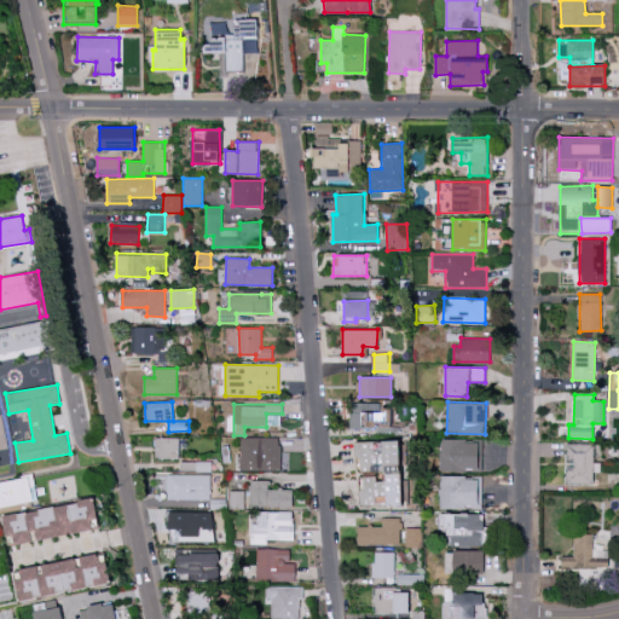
[(391,404),(351,404),(351,428),(391,428),(391,404)]
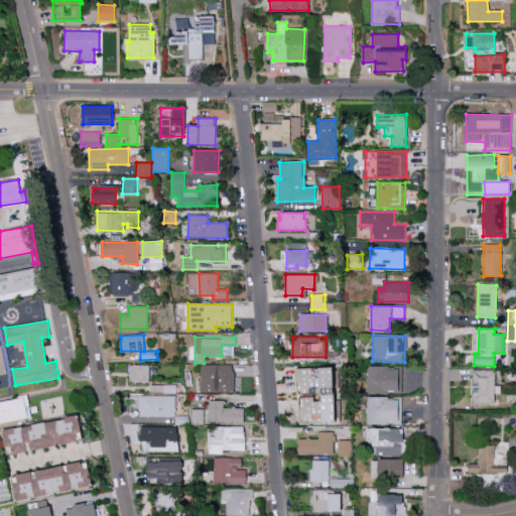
[(234,392),(234,365),(201,364),(201,392),(234,392)]
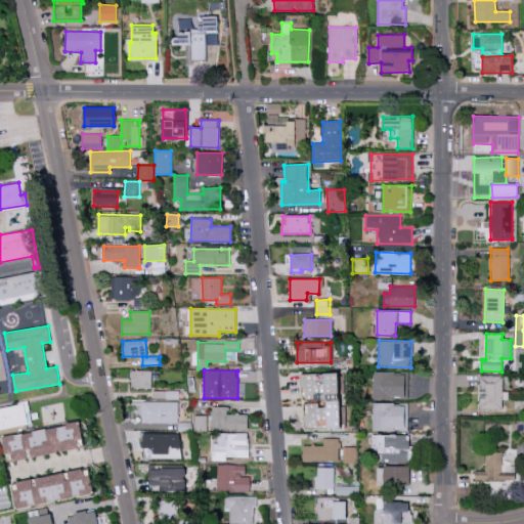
[(151,388),(151,370),(131,370),(131,388),(151,388)]
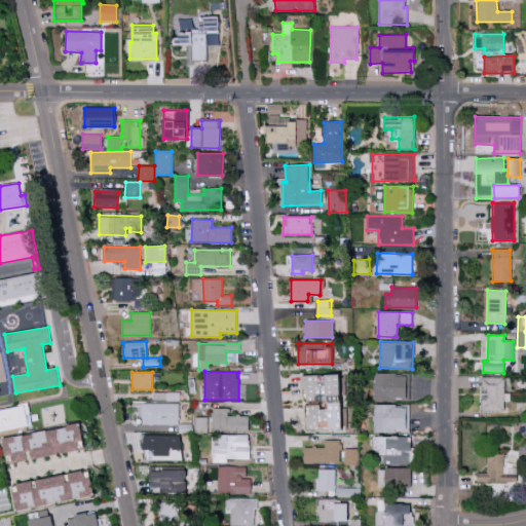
[(340,374),(303,375),(303,401),(327,401),(328,409),(320,409),(320,405),(306,405),(306,429),(342,428),(340,374)]
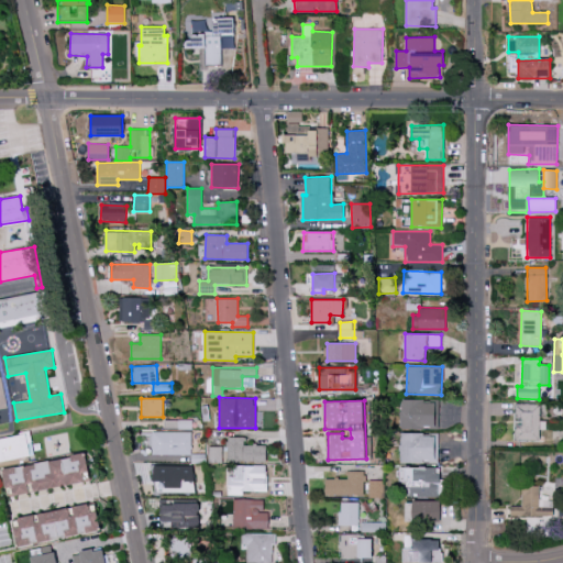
[(438,429),(437,400),(401,400),(401,429),(438,429)]
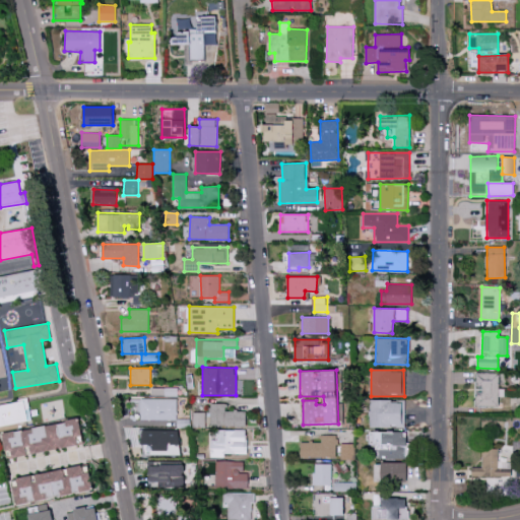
[(498,389),(499,373),(475,373),(474,406),(498,407),(498,396),(504,397),(504,389),(498,389)]
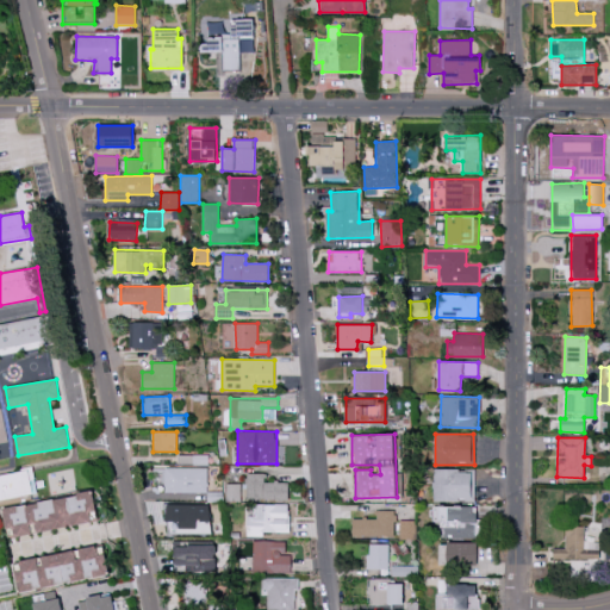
[(207,467),(165,468),(165,493),(207,493),(207,467)]
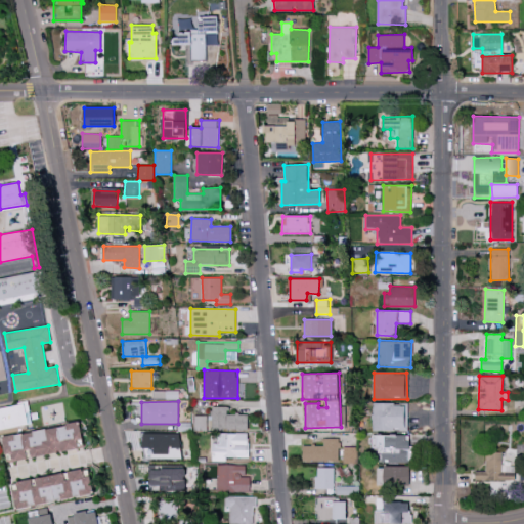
[(0,429),(32,423),(27,402),(0,407),(0,429)]
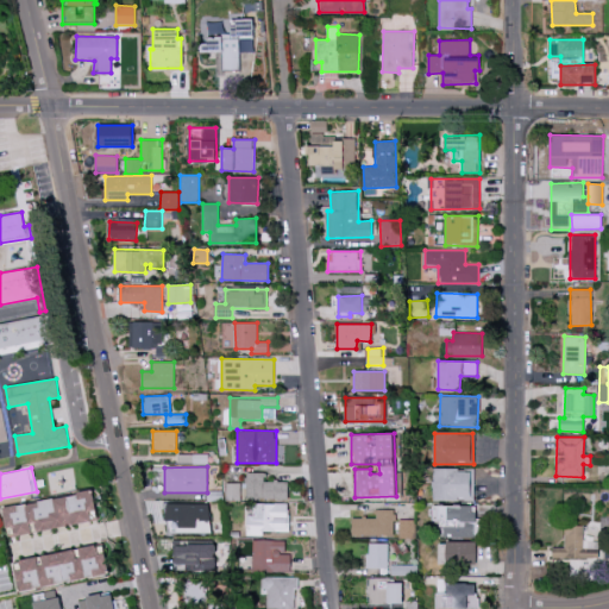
[(433,500),(473,500),(475,470),(433,469),(433,500)]
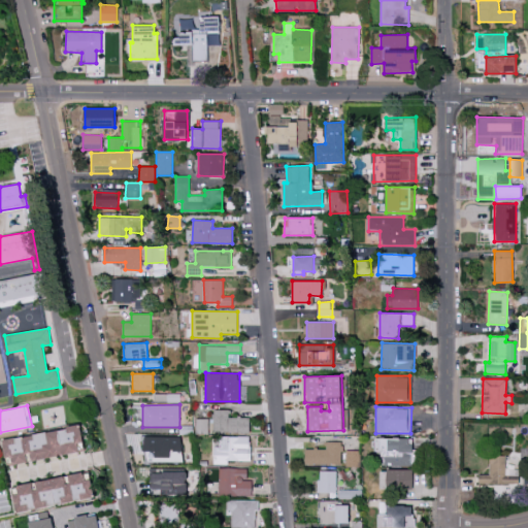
[(250,433),(250,418),(230,417),(230,409),(213,409),(213,432),(250,433)]
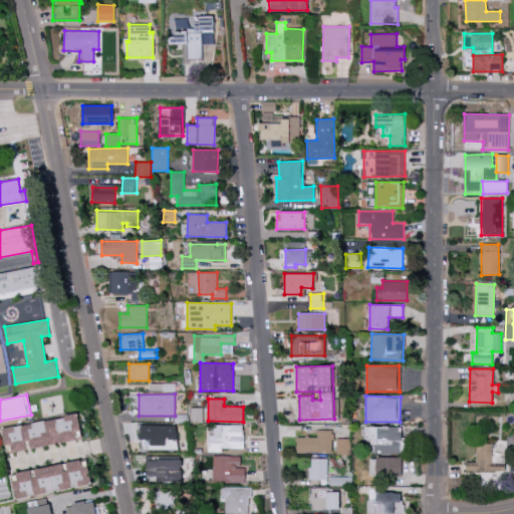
[(202,408),(190,408),(191,422),(203,422),(202,408)]
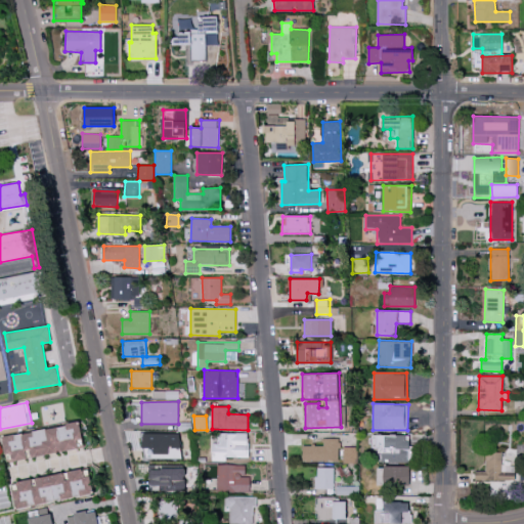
[(84,449),(80,424),(2,435),(6,461),(84,449)]
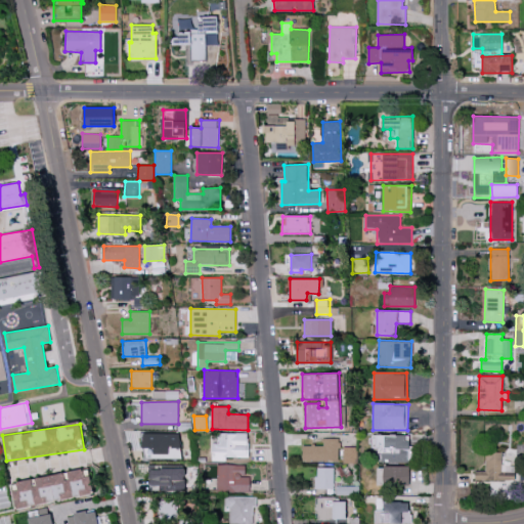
[(143,459),(180,460),(180,434),(143,433),(143,459)]
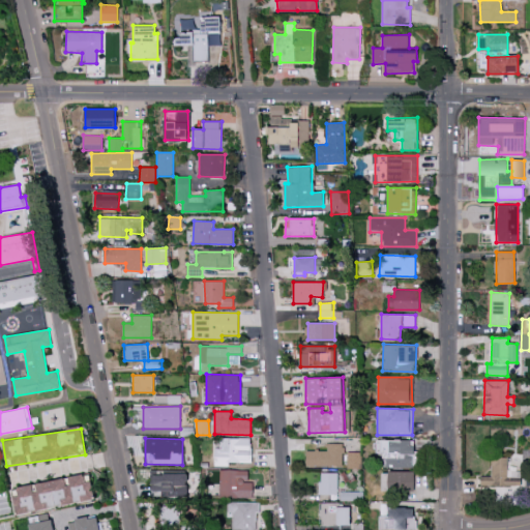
[(251,463),(251,439),(221,438),(221,448),(214,448),(214,466),(228,466),(228,463),(251,463)]
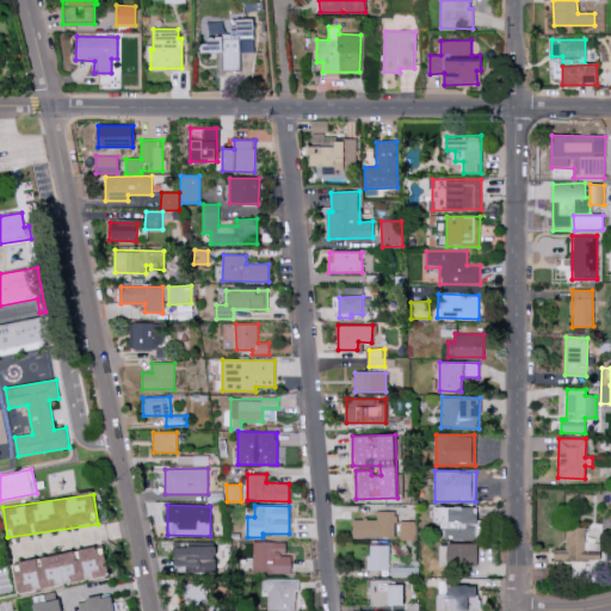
[(476,539),(476,507),(439,507),(439,538),(476,539)]
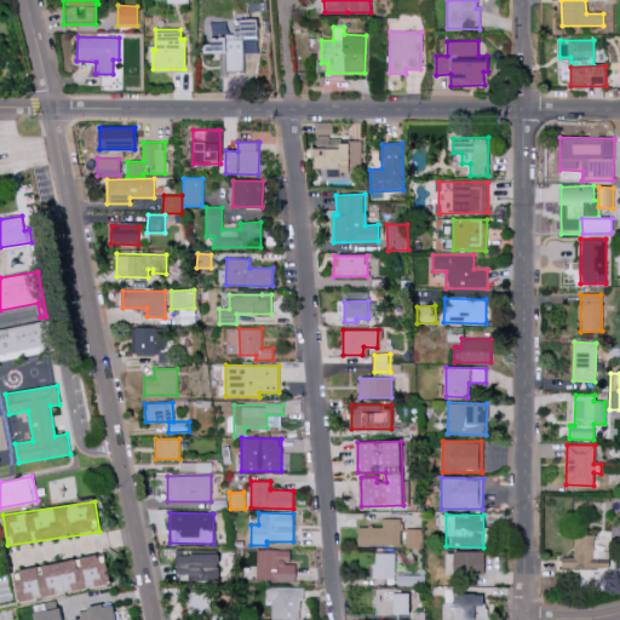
[(401,545),(401,520),(382,518),(382,527),(357,527),(357,545),(401,545)]
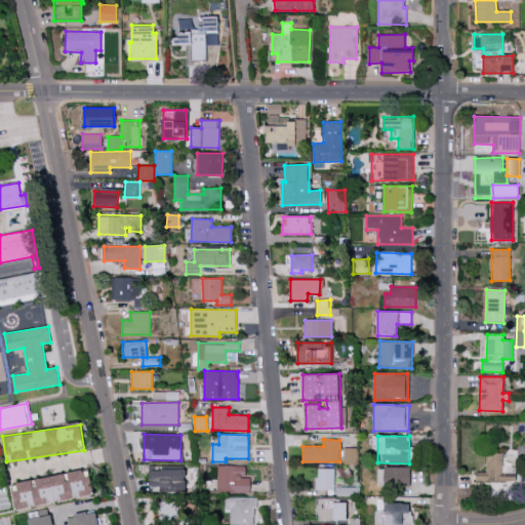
[(344,463),(357,463),(356,447),(344,447),(344,463)]
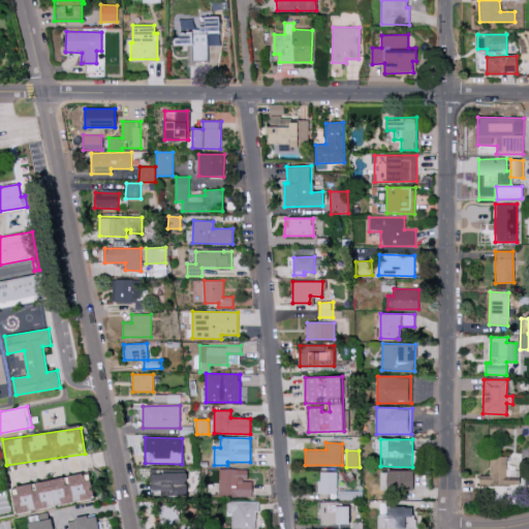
[(506,457),(490,456),(490,475),(479,475),(479,485),(520,486),(520,470),(506,469),(506,457)]
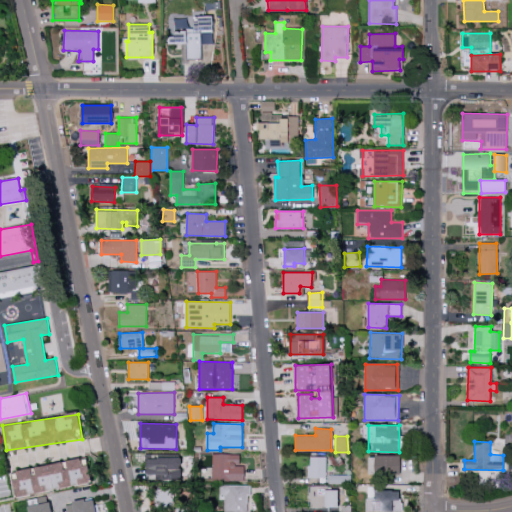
[(244,465),(239,465),(240,454),(213,454),(212,481),(244,481),(244,465)]
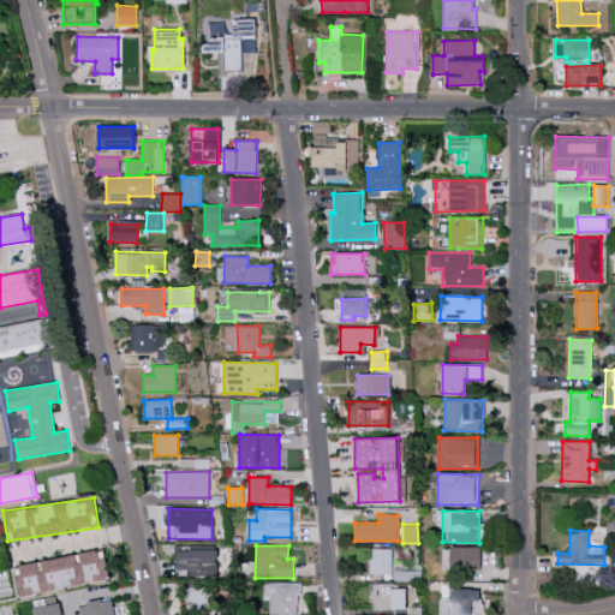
[(392,548),(370,549),(371,574),(392,574),(392,548)]
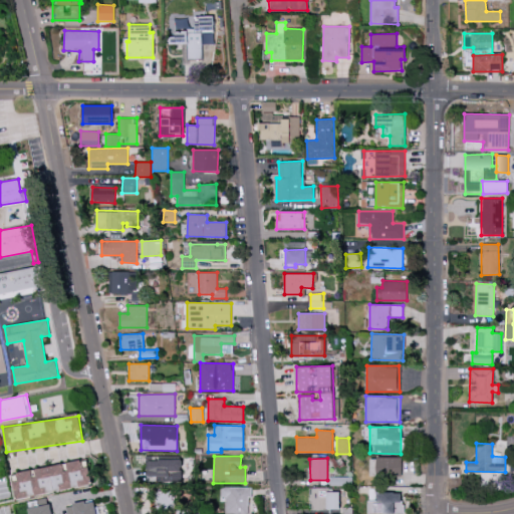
[(369,458),(369,476),(402,476),(402,458),(369,458)]
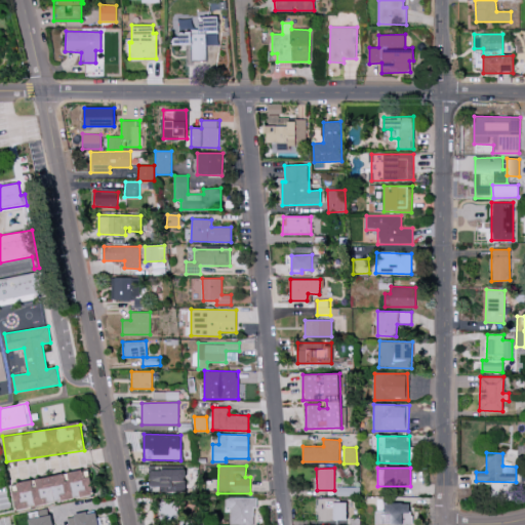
[(186,470),(150,469),(150,491),(185,491),(186,470)]
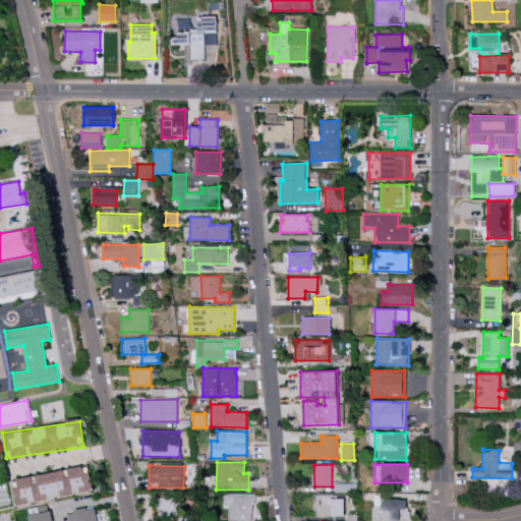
[(10,479),(15,505),(93,491),(89,466),(10,479)]
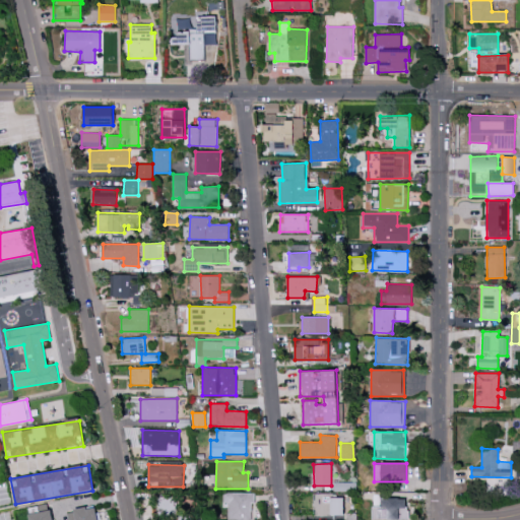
[(241,519),(252,519),(253,494),(222,493),(222,508),(228,508),(228,519),(241,519)]
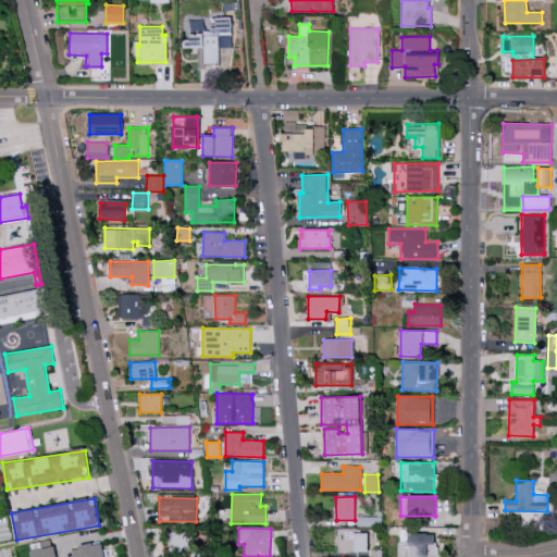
[(354,528),(335,529),(336,553),(368,552),(367,532),(354,533),(354,528)]
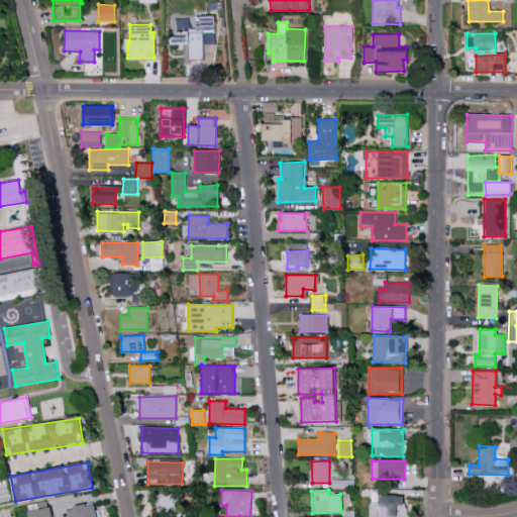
[(175,511),(175,495),(157,494),(156,511),(175,511)]
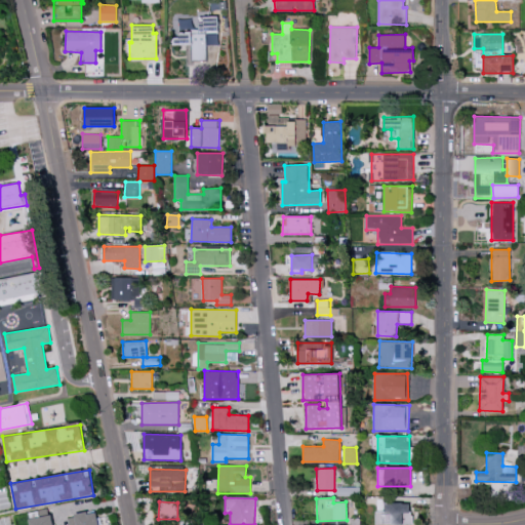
[(410,524),(411,503),(385,502),(385,512),(376,512),(376,524),(410,524)]
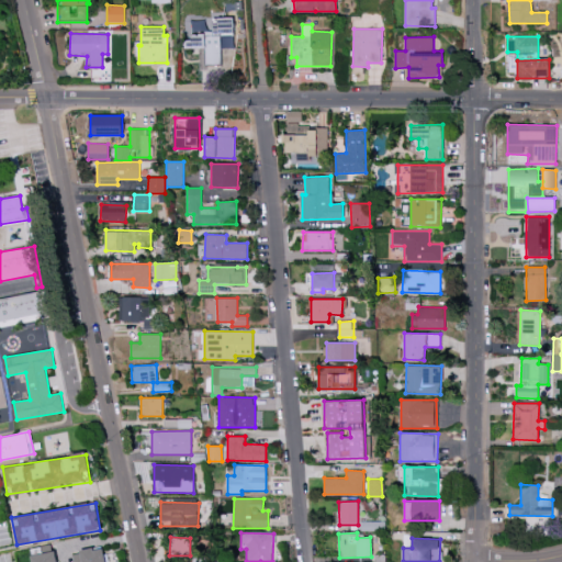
[(105,561),(102,547),(71,553),(72,561),(105,561)]
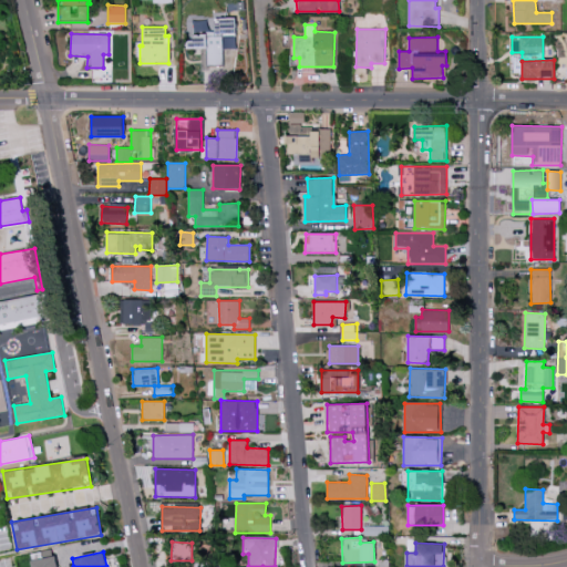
[(32,559),(32,566),(57,566),(57,557),(32,559)]
